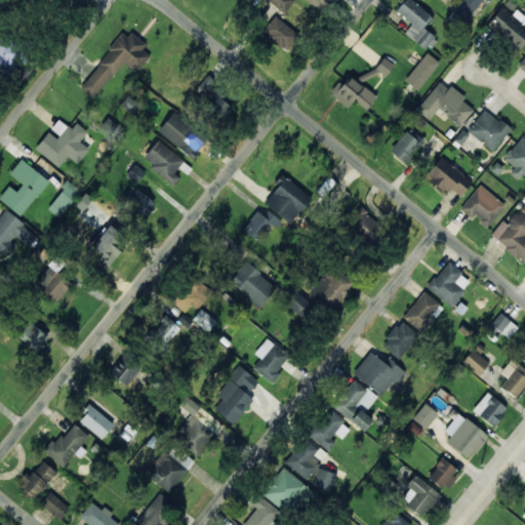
[(268,0),(284,13),(294,1),(293,0),(268,0)]
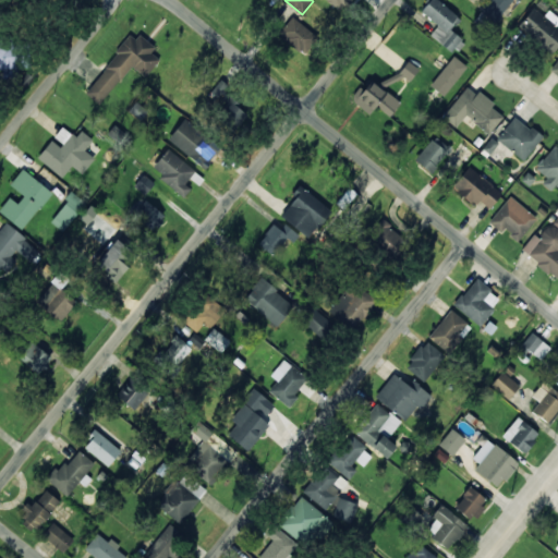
[(327,0),(343,11),(350,0),(327,0)]
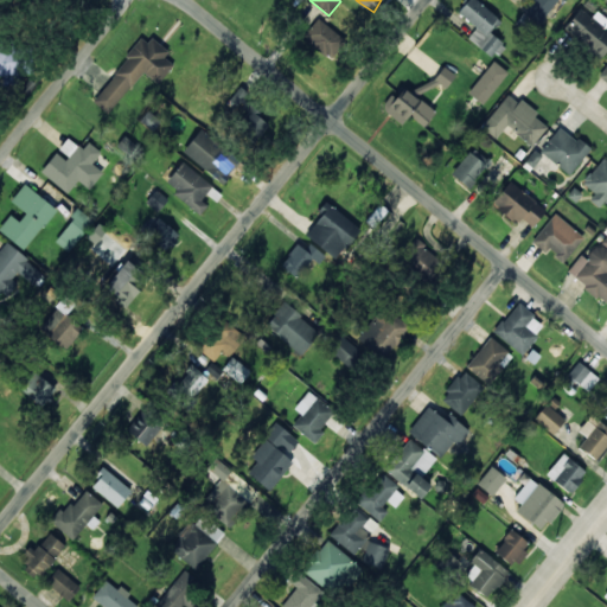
[(467,38),(493,58),(505,44),(491,33),(502,19),(475,0),(467,0),(458,13),(475,27),(467,38)]
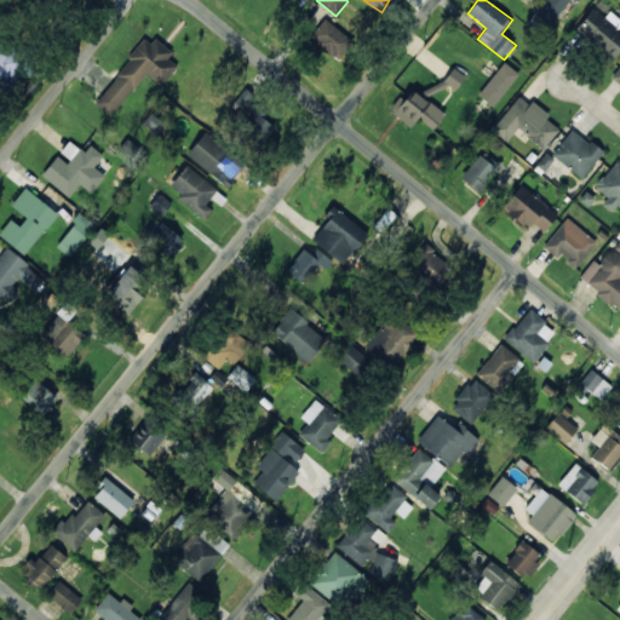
[(567,0),(575,0),(578,1),(578,0),(543,0),(534,13),(552,26),(567,0)]
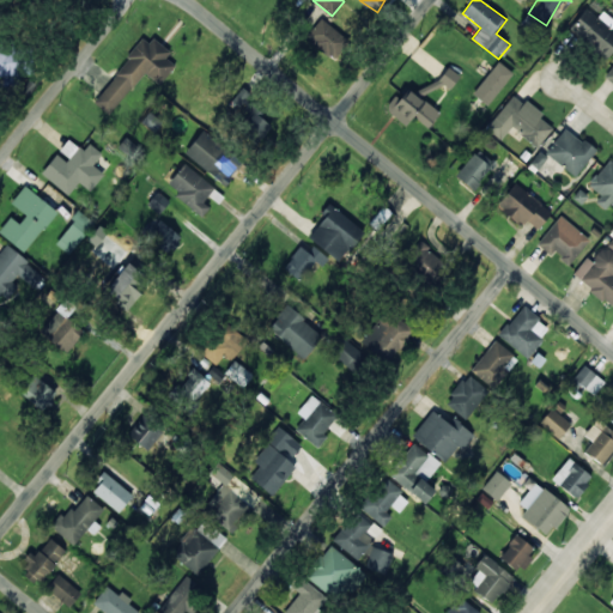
[(606,59),(612,49),(612,29),(586,7),(569,29),(606,59)]
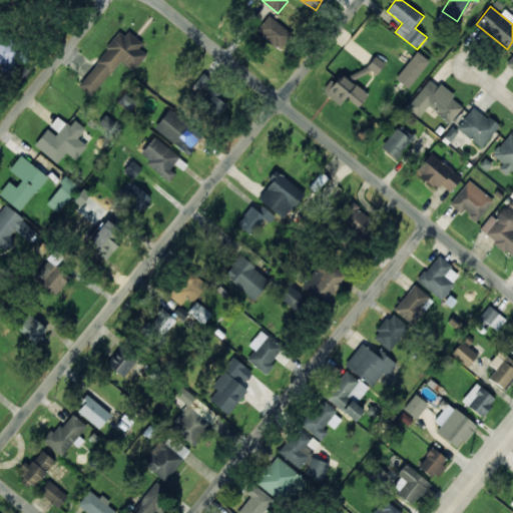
[(280,50),(292,32),(268,15),(255,33),(280,50)]
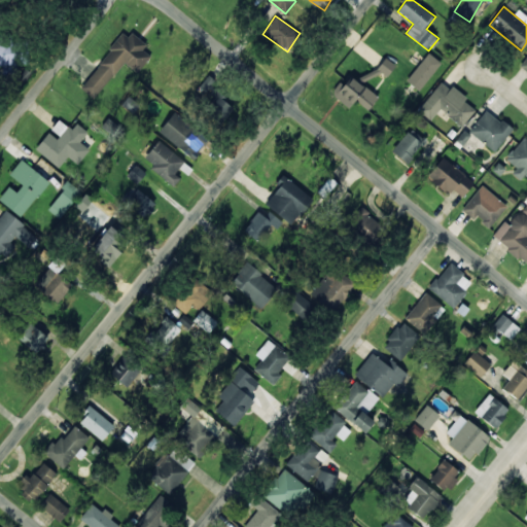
[(150,56),(142,49),(145,45),(126,30),(80,88),(95,99),(124,61),(138,72),(150,56)]
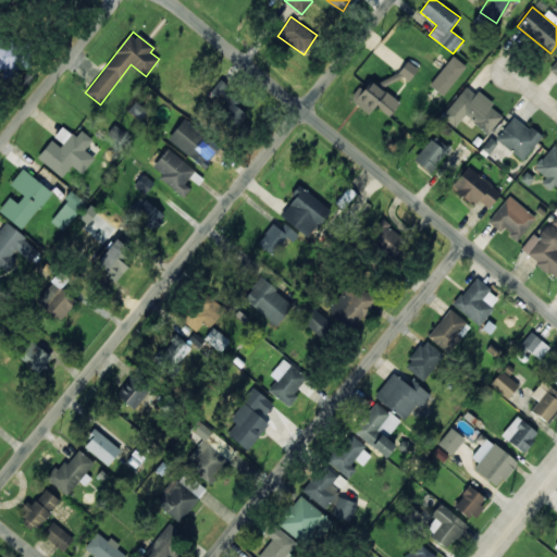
[(0,36),(0,69),(1,70),(2,76),(16,75),(15,36),(0,36)]
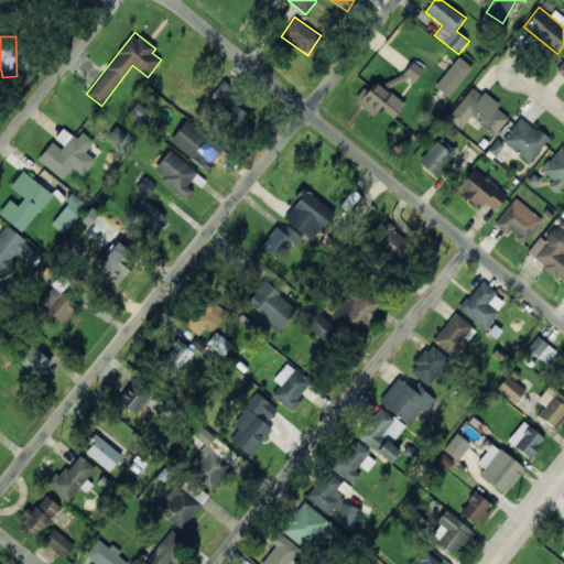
[(473,67),(458,56),(434,86),(448,97),(473,67)]
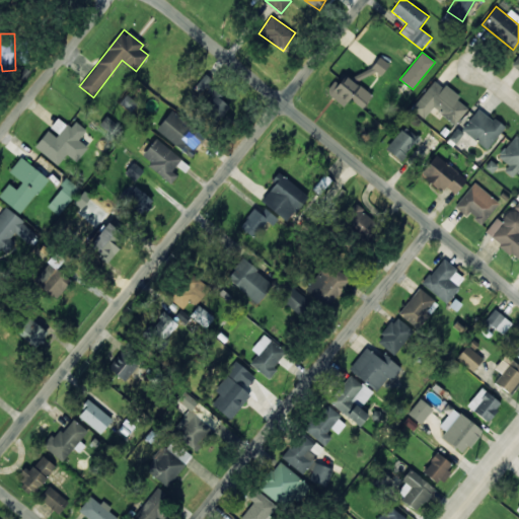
[(344,106),(350,98),(363,108),(372,95),(343,73),(327,93),(344,106)]
